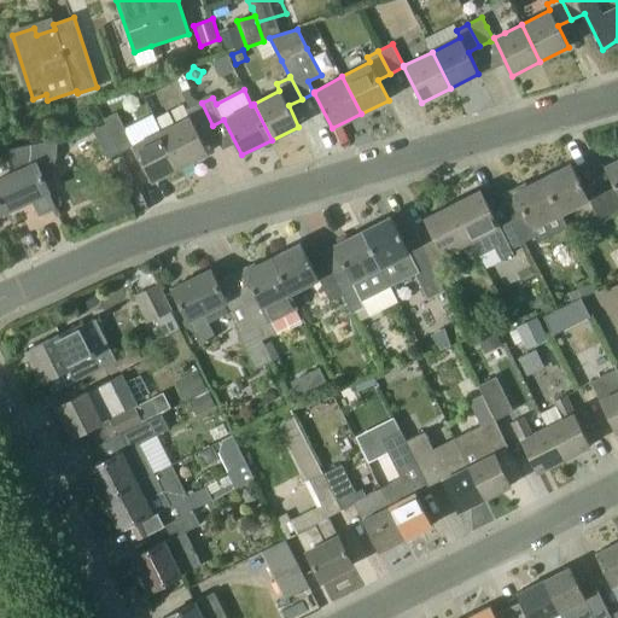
[(198,132),(213,126),(202,103),(197,105),(197,106),(190,92),(182,95),(188,110),(187,110),(190,116),(176,122),(164,128),(161,129),(180,168),(190,162),(209,153),(198,132)]
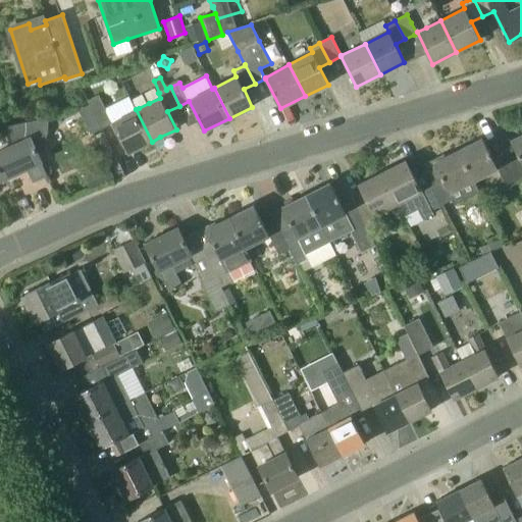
[(102,128),(113,123),(104,108),(98,95),(88,100),(91,105),(102,128)]
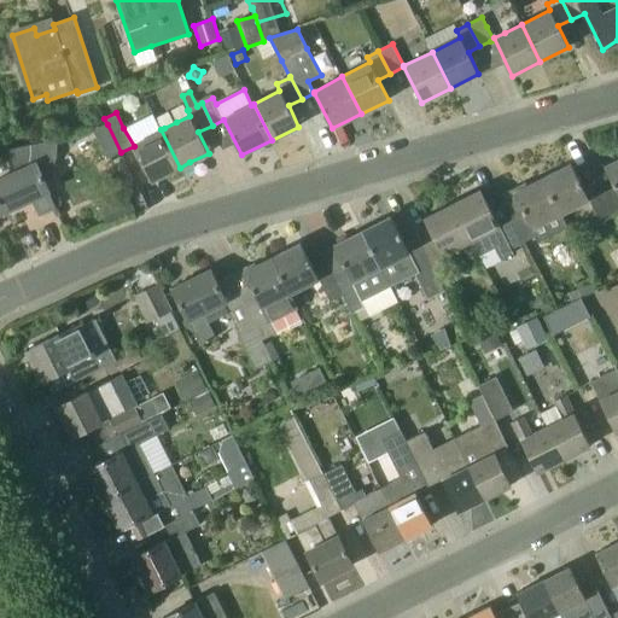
[(152,114),(123,128),(134,146),(151,181),(180,168),(161,129),(152,114)]
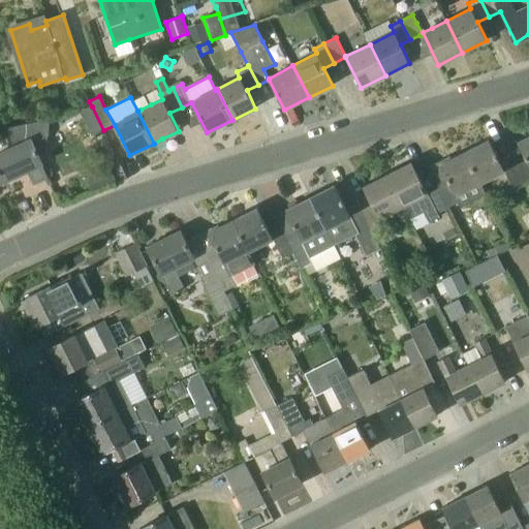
[(92,136),(103,130),(91,106),(80,112),(83,118),(91,133),(92,136)]
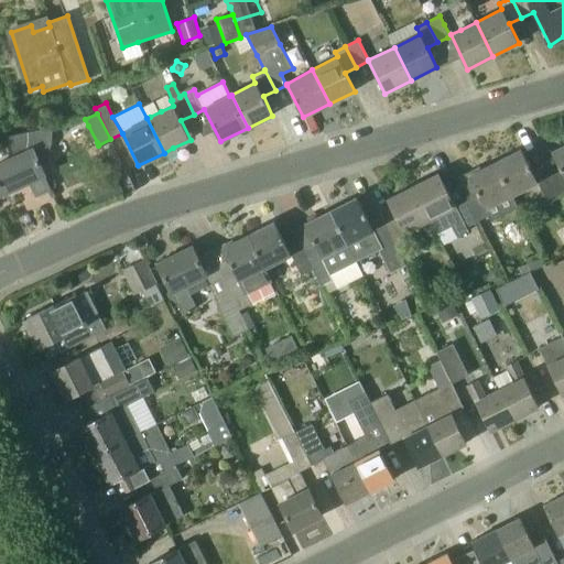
[(51,190),(39,163),(41,161),(44,158),(47,153),(51,148),(52,142),(52,137),(52,130),(51,128),(7,137),(15,158),(0,163),(0,190),(2,194),(29,182),(35,196),(51,190)]
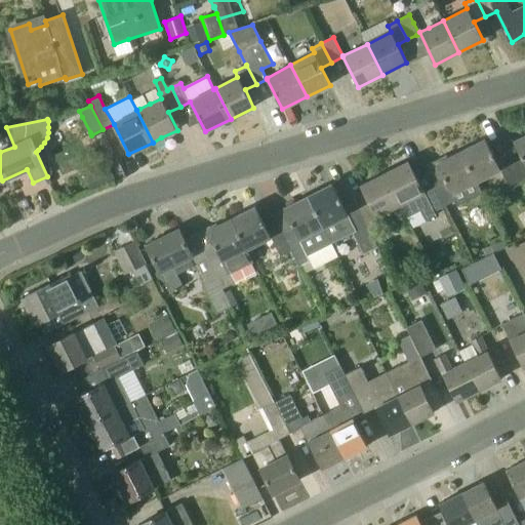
[(522,159),(512,164),(521,184),(524,180),(524,134),(514,142),(522,159)]
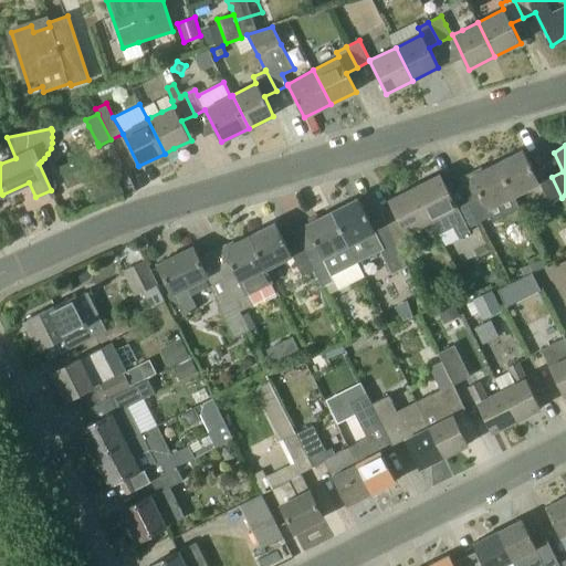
[(514,196),(540,184),(523,150),(498,163),(514,196)]
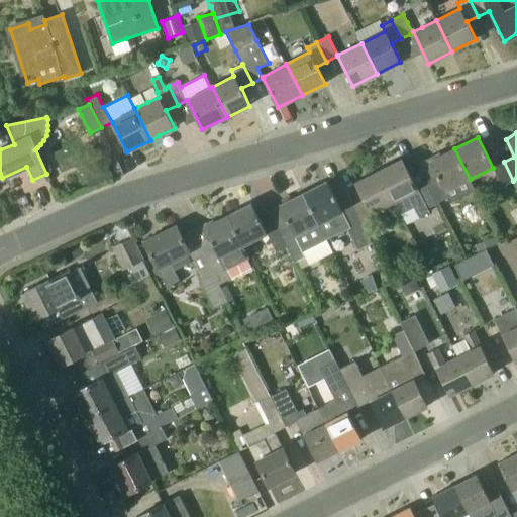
[(469,180),(470,179),(454,148),(430,161),(439,179),(429,184),(439,203),(448,198),(450,202),(475,190),(469,180)]
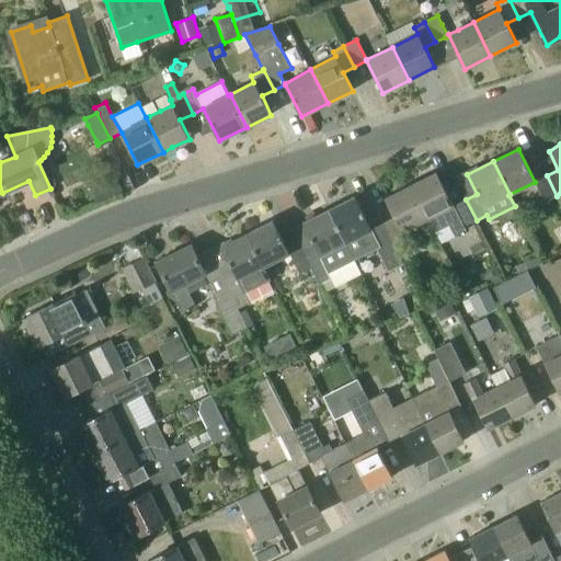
[(114,173),(102,179),(104,183),(110,195),(121,191),(116,180),(116,179),(114,173)]
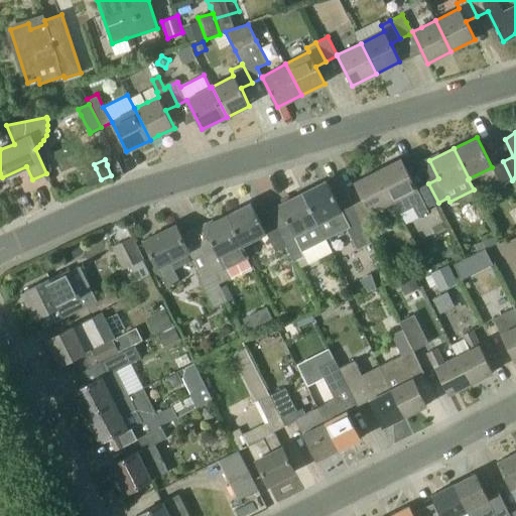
[(438,203),(428,183),(416,189),(401,159),(378,170),(393,201),(399,214),(413,207),(418,217),(428,212),(426,209),(438,203)]
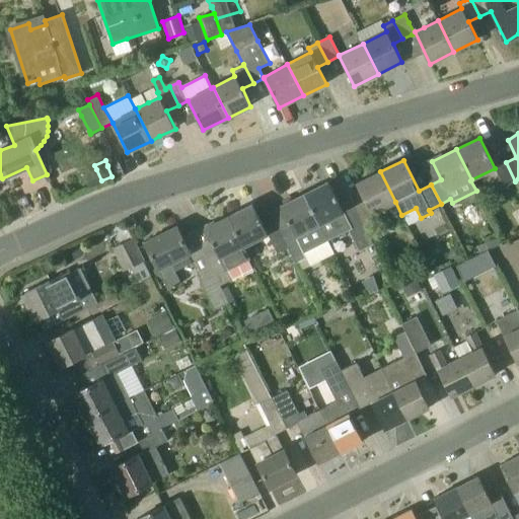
[(505,187),(515,181),(506,162),(495,168),(505,187)]
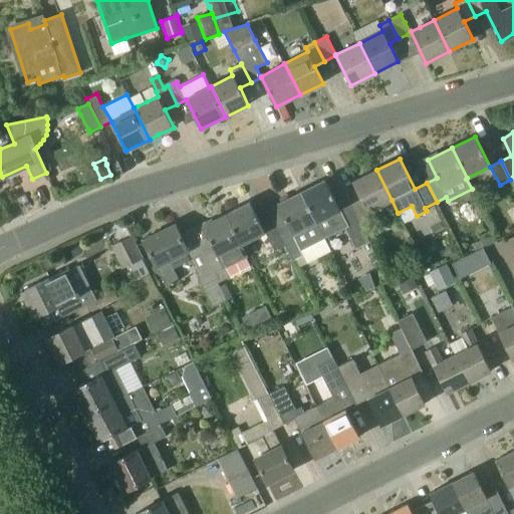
[(367,212),(392,200),(376,170),(352,182),(361,200),(351,205),(360,223),(371,218),(367,212)]
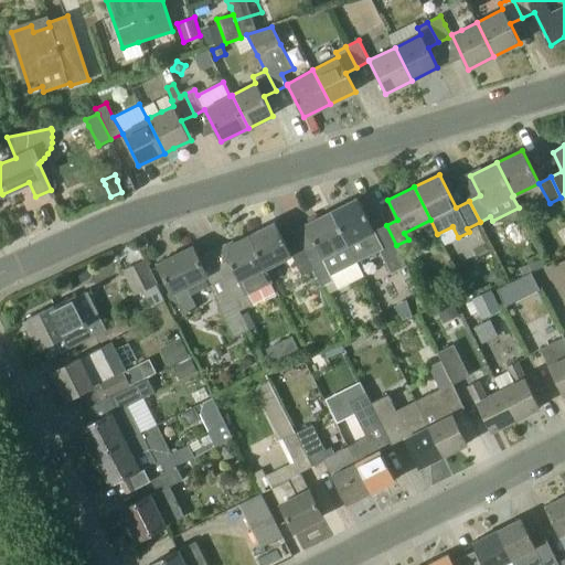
[(396,245),(386,225),(374,232),(358,199),(332,211),(349,244),(358,262),(380,251),(391,274),(406,266),(396,246),(396,245)]
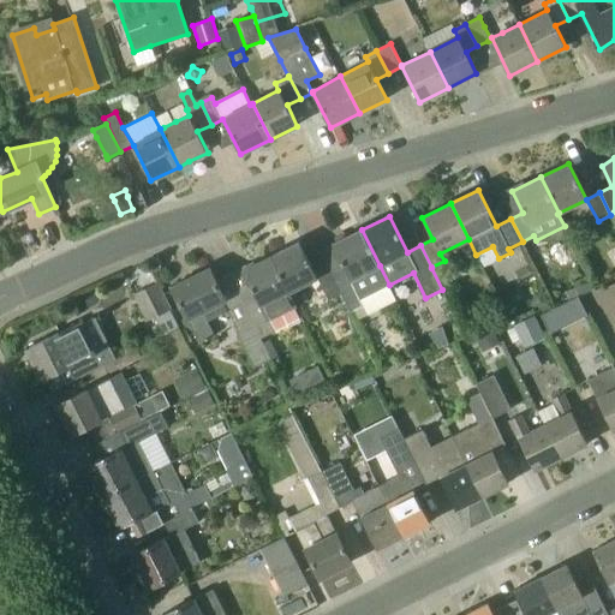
[(360,299),(389,285),(380,266),(362,230),(333,244),(344,266),(330,272),(341,293),(351,312),(364,305),(360,299)]
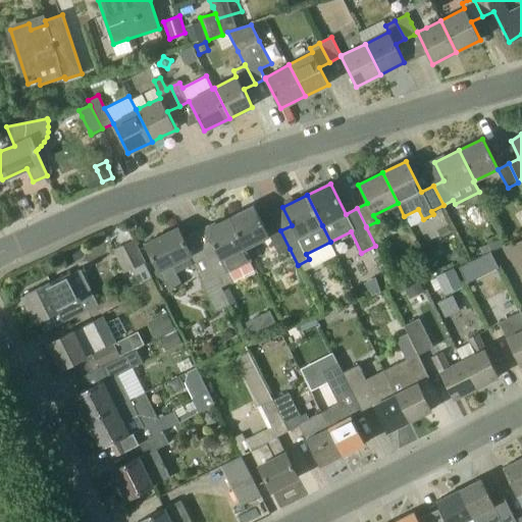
[(247,248),(269,237),(254,206),(231,217),(247,248)]
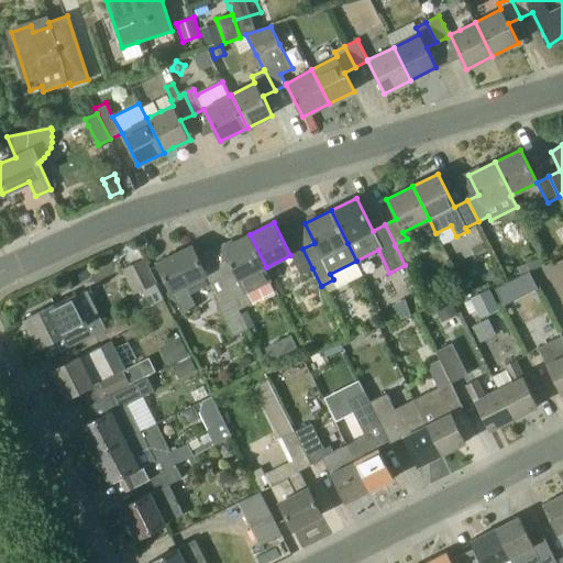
[(265,267),(266,267),(250,234),(222,247),(232,266),(219,273),(231,296),(232,295),(239,309),(252,302),(246,294),(272,280),(265,267)]
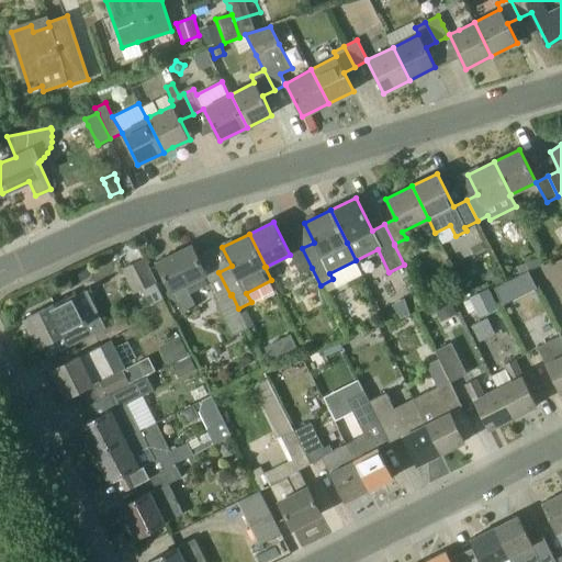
[(206,274),(192,245),(157,262),(182,314),(195,307),(184,285),(206,274)]
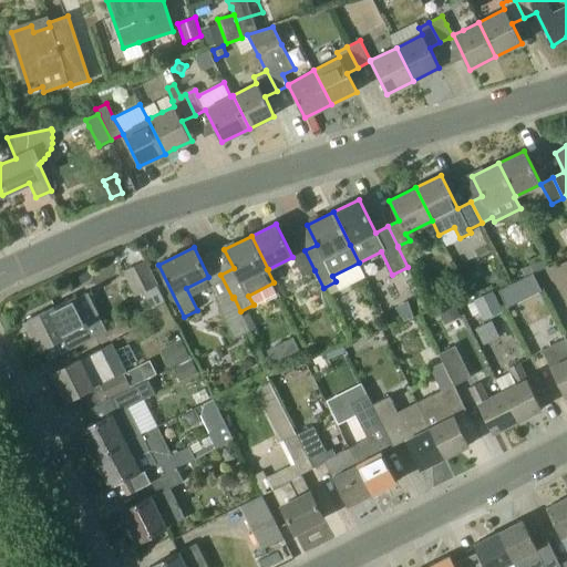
[(303,276),(315,270),(305,250),(292,257),(303,276)]
